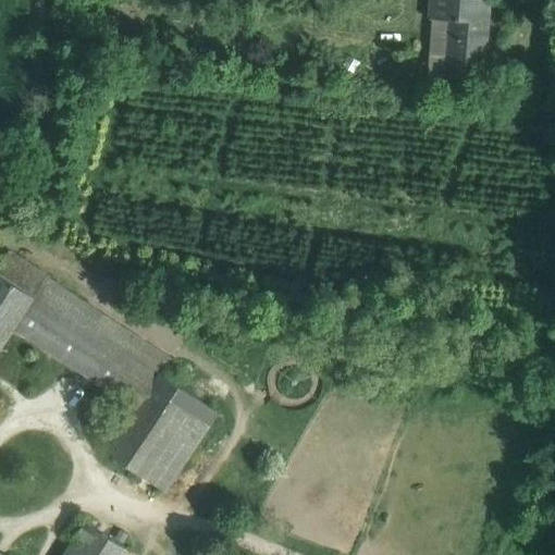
[(475,0),(433,0),(432,21),(451,23),(464,24),(472,25),(475,0)]
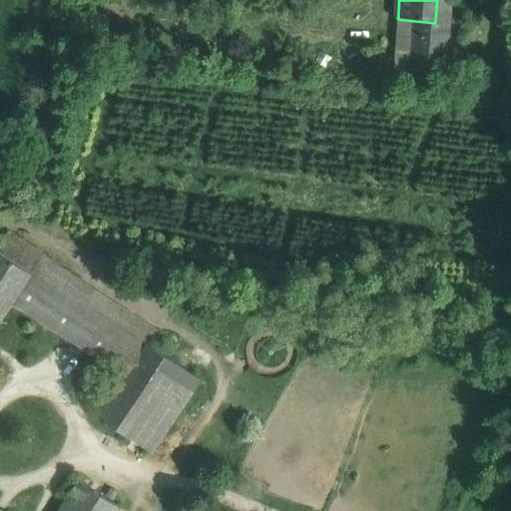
[(437,0),(435,23),(427,22),(423,75),(446,76),(452,1),(441,0),(437,0)]
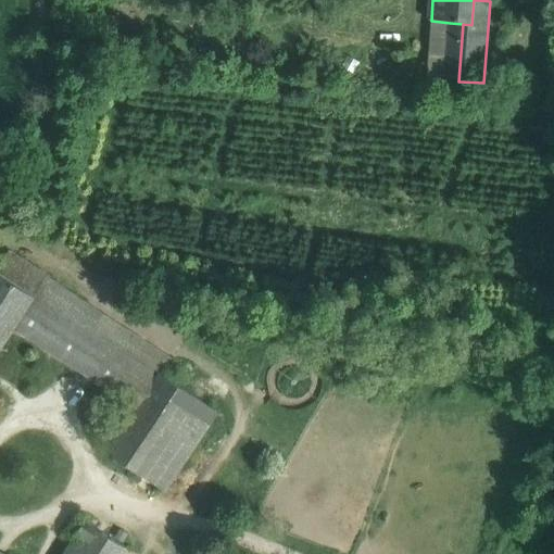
[(445,79),(458,82),(463,24),(450,23),(445,79)]
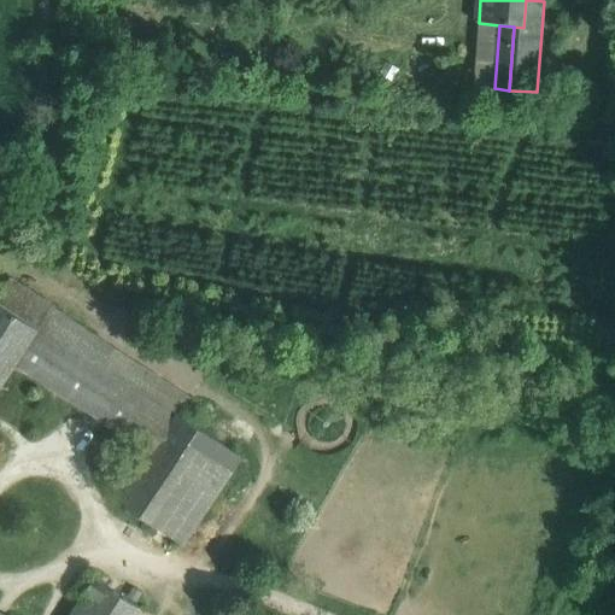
[(180,419),(191,403),(11,285),(0,298),(0,305),(39,332),(94,368),(98,363),(152,399),(180,419)]
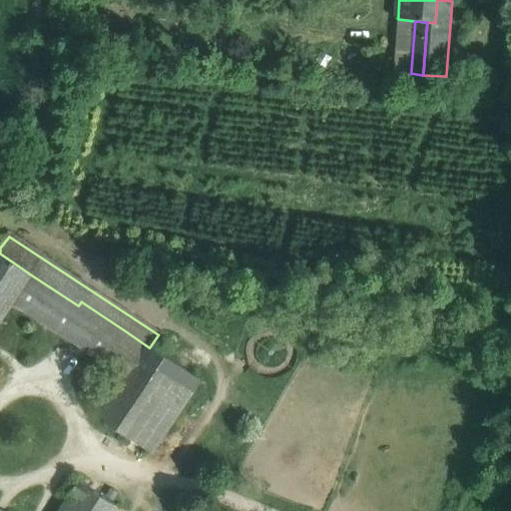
[(0,325),(14,303),(32,276),(0,253),(0,325)]
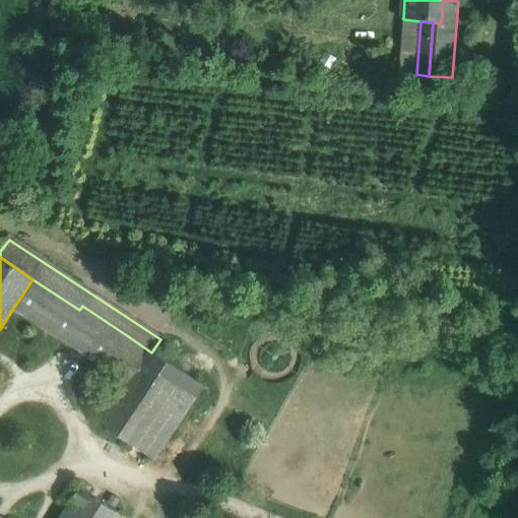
[(79,310),(33,279),(14,307),(107,368),(128,336),(82,306),(79,310)]
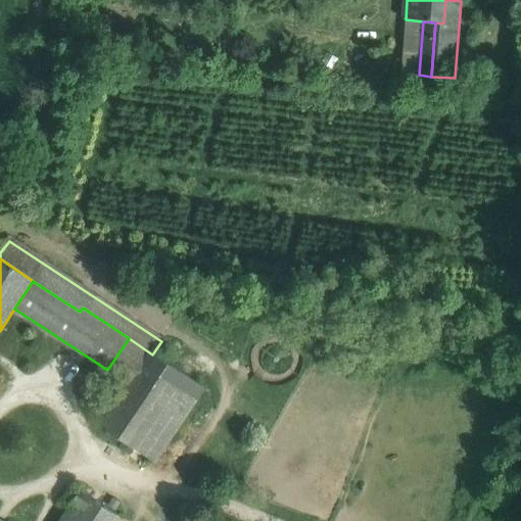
[(152,354),(129,338),(107,370),(132,386),(103,428),(110,433),(144,455),(155,463),(204,388),(152,354)]
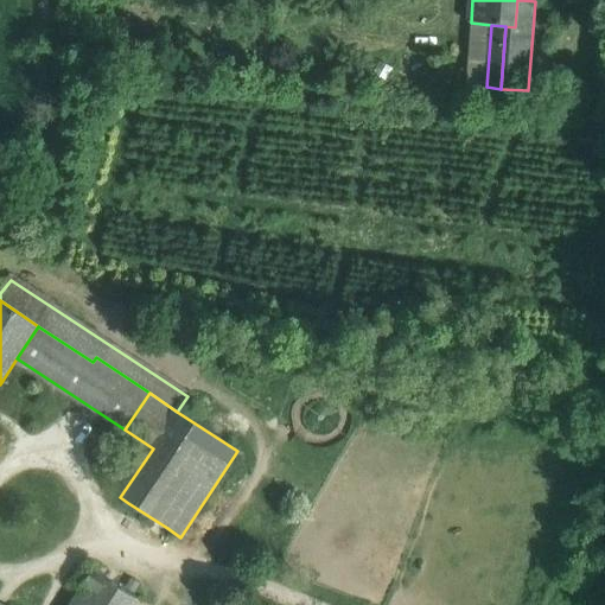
[(102,575),(91,570),(80,587),(83,591),(91,597),(86,604),(137,604),(139,600),(102,575)]
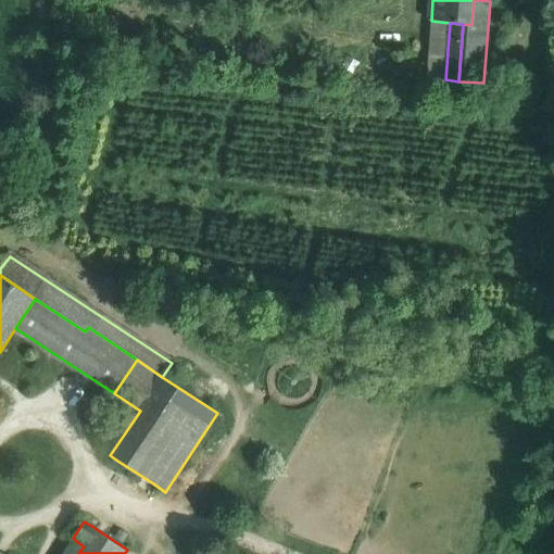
[(78,553),(84,546),(76,541),(67,553),(78,553)]
